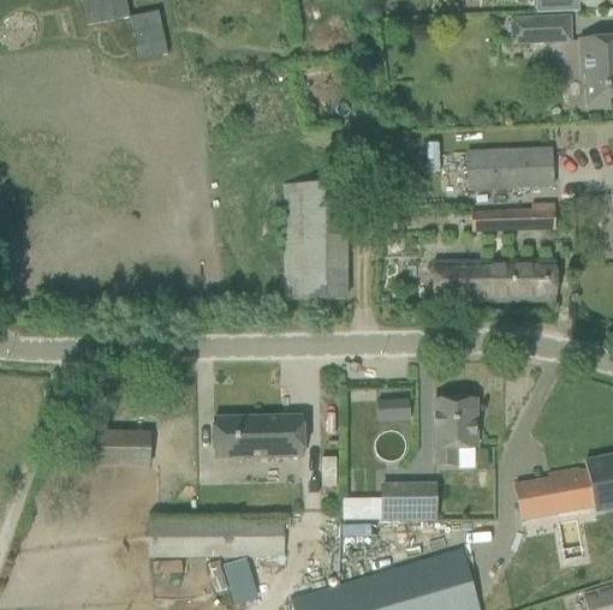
[(536,0),(537,6),(536,6),(537,11),(581,9),(579,1),(599,0),(536,0)]
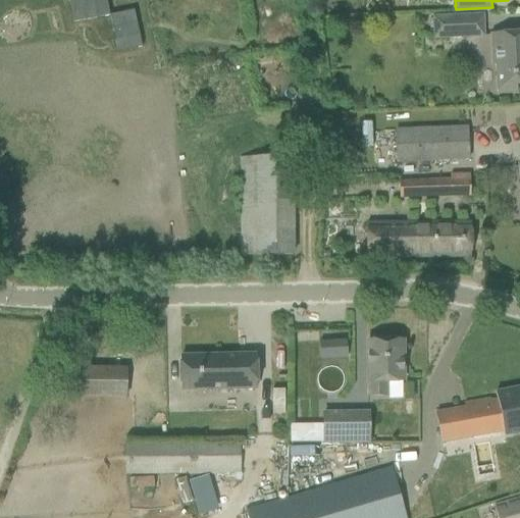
[(434,37),(485,35),(484,10),(433,12),(434,37)]
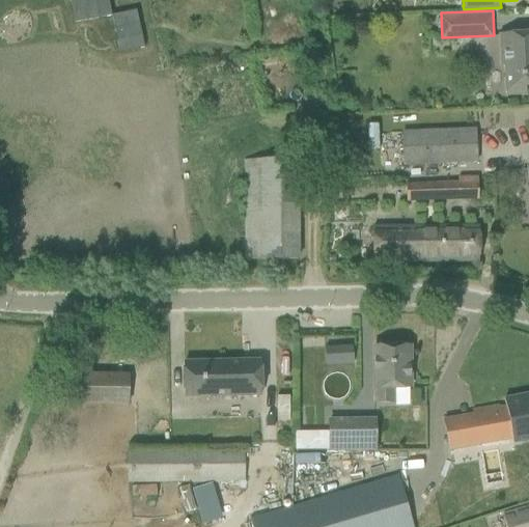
[(528,30),(500,32),(502,64),(504,64),(505,92),(526,91),(526,84),(528,83),(528,30)]
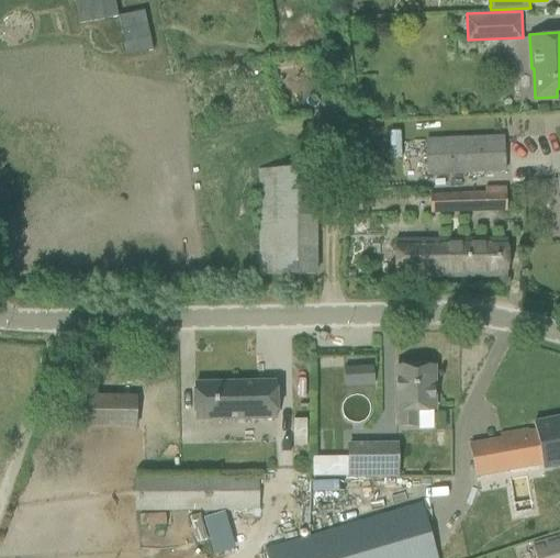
[(428,171),(505,168),(504,134),(427,137),(428,171)]
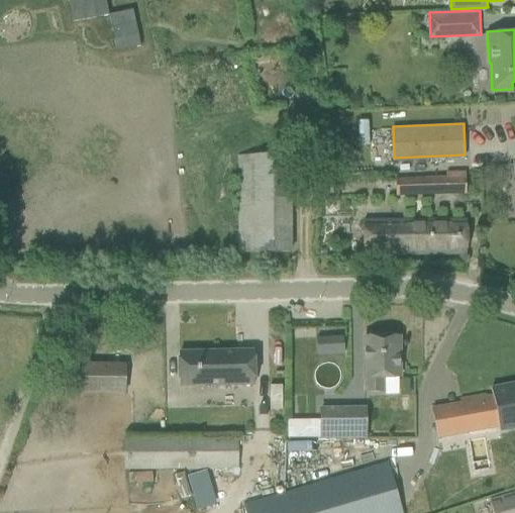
[(291,249),(291,229),(290,152),(240,154),(240,250),(291,249)]
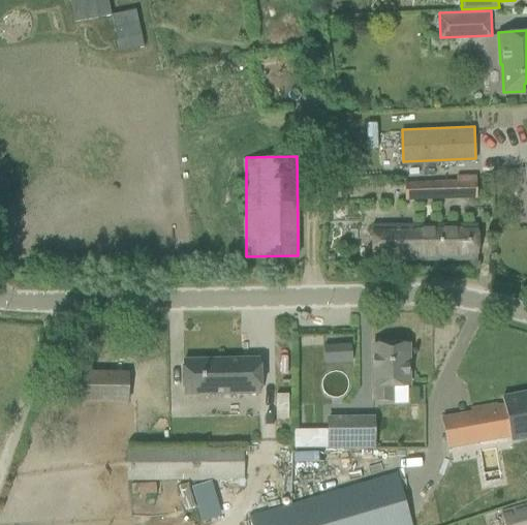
[(406,197),(477,195),(476,174),(457,174),(457,179),(405,181),(406,197)]
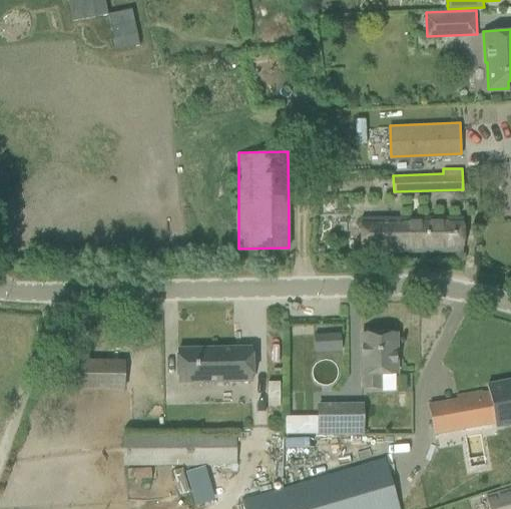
[(429,215),(429,205),(410,205),(410,215),(362,216),(362,251),(464,250),(463,215),(429,215)]
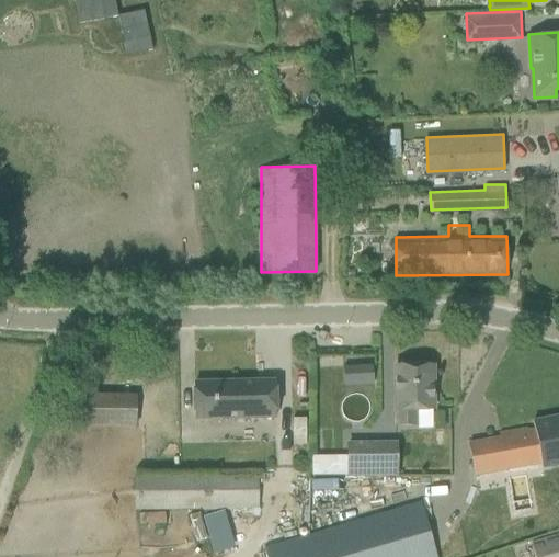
[(417,407),(434,407),(434,363),(397,363),(397,407),(398,407),(398,423),(417,422),(417,407)]
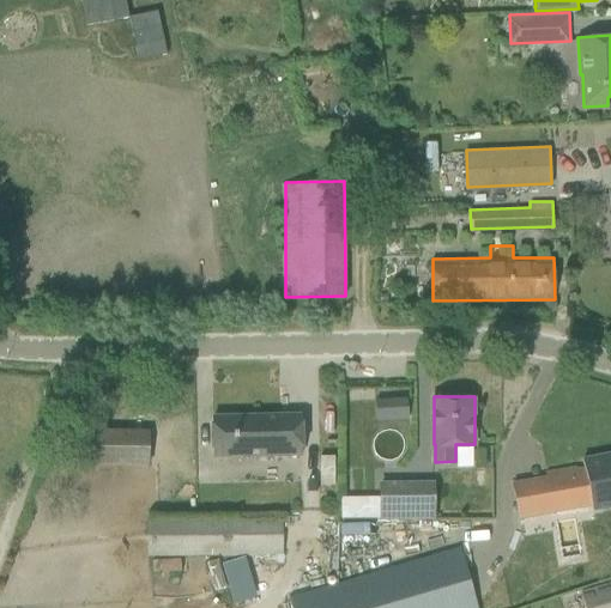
[(377,418),(409,415),(407,397),(376,399),(377,418)]
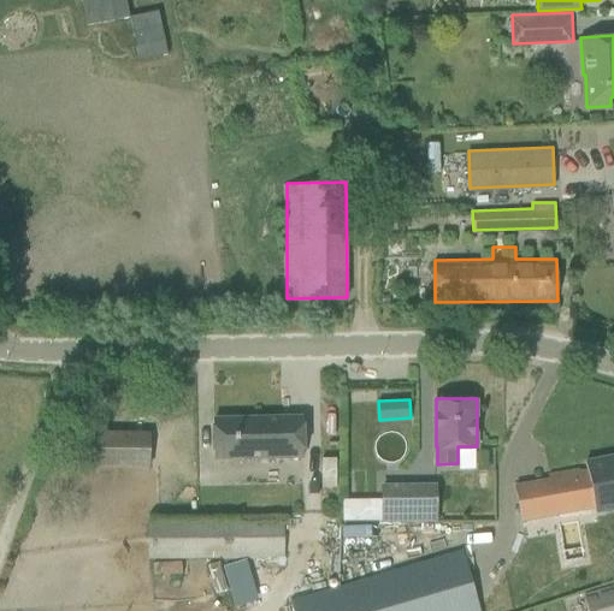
[(216,456),(303,455),(303,416),(214,417),(216,456)]
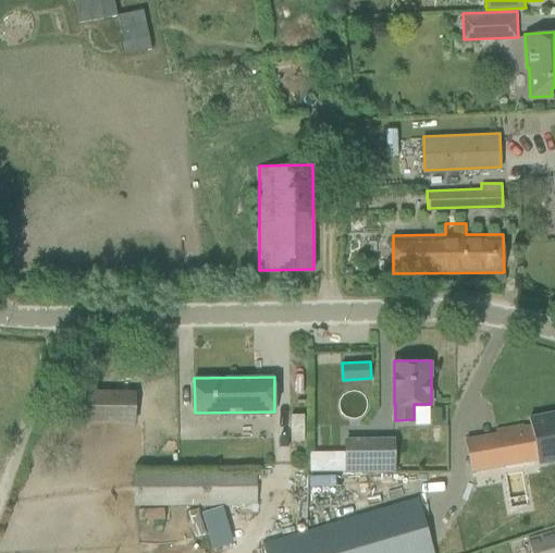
[(135,421),(136,391),(81,389),(79,419),(135,421)]
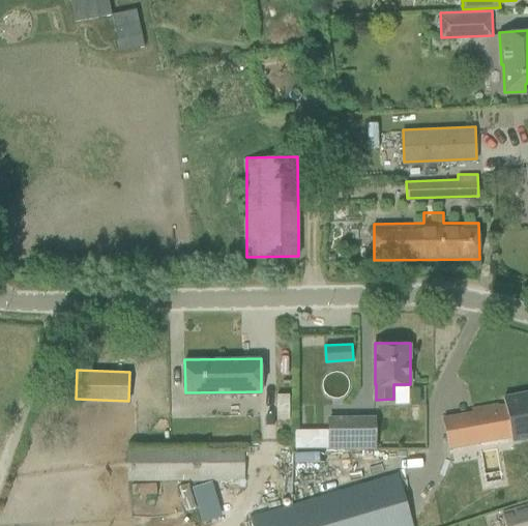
[(498,403),(473,407),(479,441),(507,436),(507,437),(512,436),(512,440),(527,437),(527,389),(504,396),(505,403),(499,405),(498,403)]
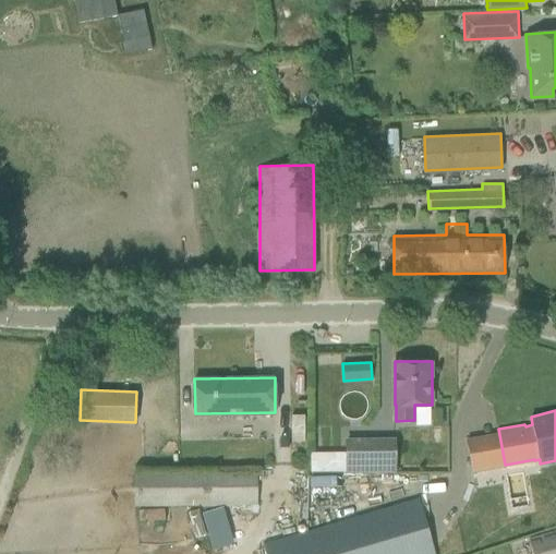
[(347,470),(396,470),(395,440),(347,440),(347,452),(347,470)]
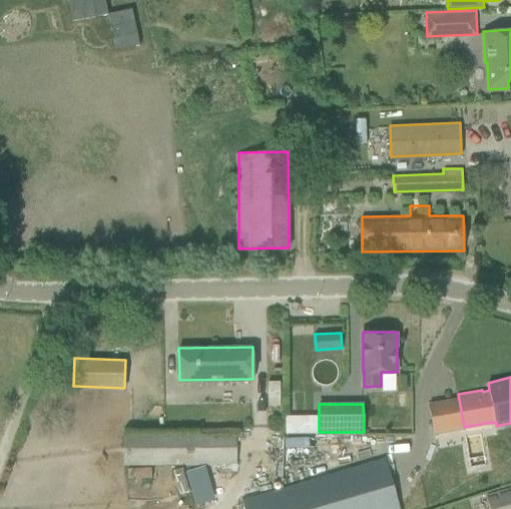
[(319,415),(287,415),(287,432),(319,432),(319,415)]
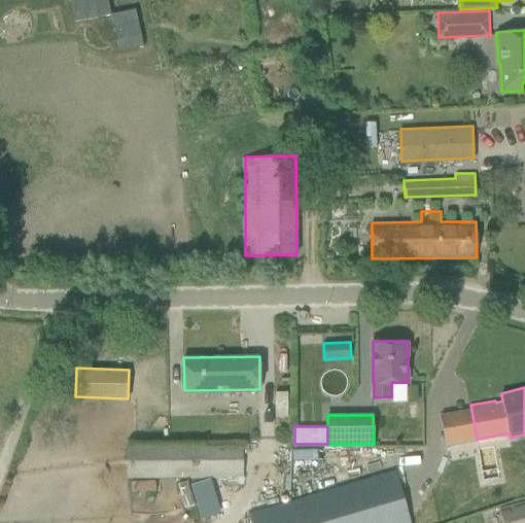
[(129,476),(244,475),(243,443),(129,444),(129,476)]
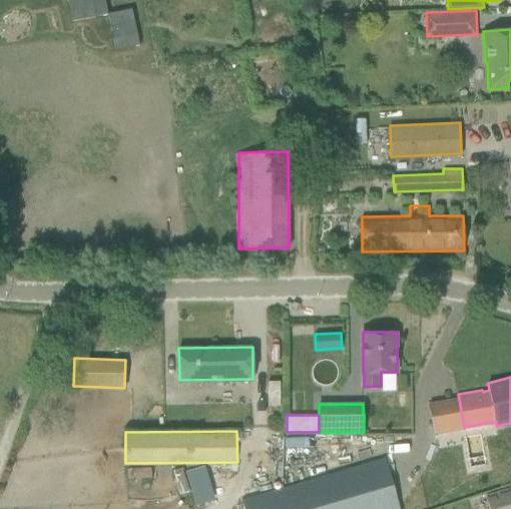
[(399,508),(390,477),(385,458),(282,488),(288,508),(399,508)]
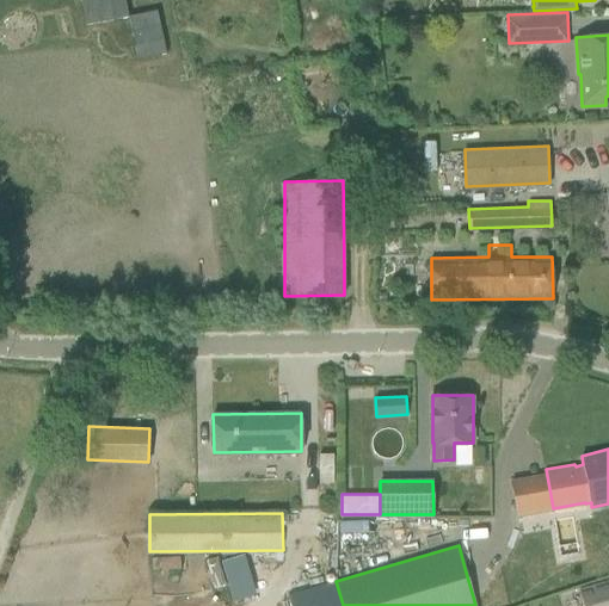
[(608,580),(580,587),(584,605),(608,605),(608,580)]
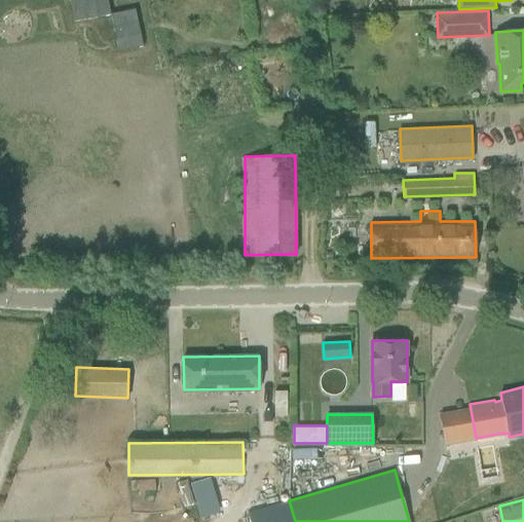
[(295,521),(289,500),(250,512),(252,521),(295,521)]
